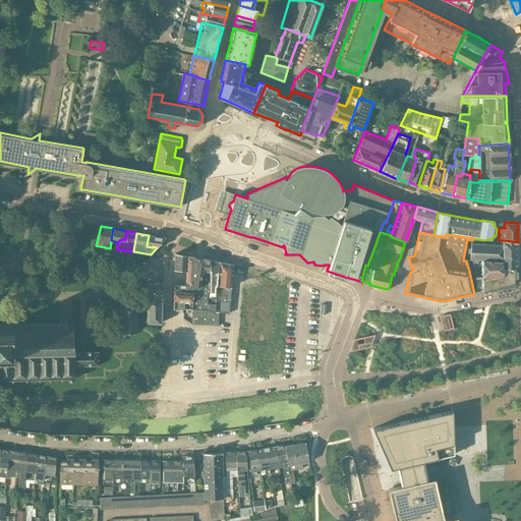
[(149,235),(147,246),(153,247),(153,246),(157,247),(165,238),(149,235)]
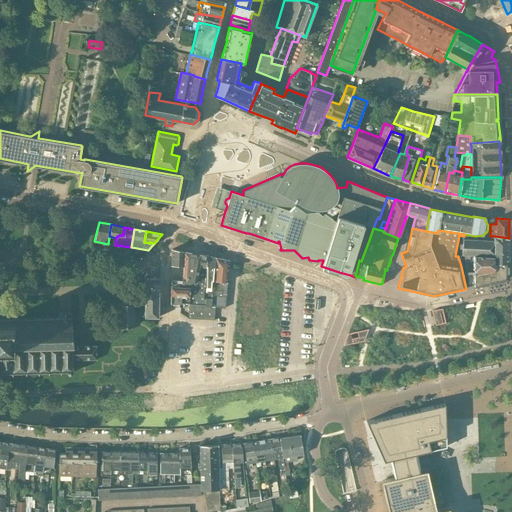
[(490,236),(490,240),(493,240),(498,240),(498,250),(508,251),(508,245),(508,243),(509,239),(509,238),(495,236),(494,236),(493,236),(490,236)]
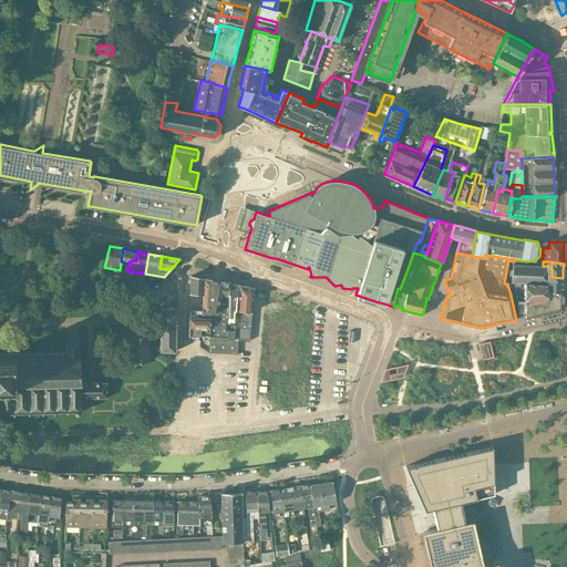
[(527,265),(512,265),(512,281),(525,282),(552,284),(552,277),(552,266),(546,266),(543,266),(527,265)]
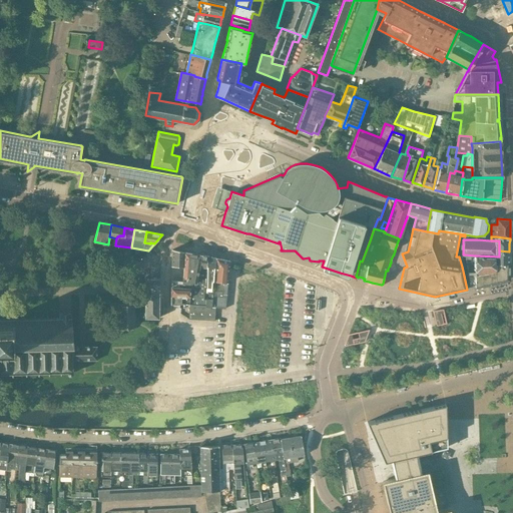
[(178,250),(172,249),(172,265),(183,265),(183,259),(184,251),(178,250)]
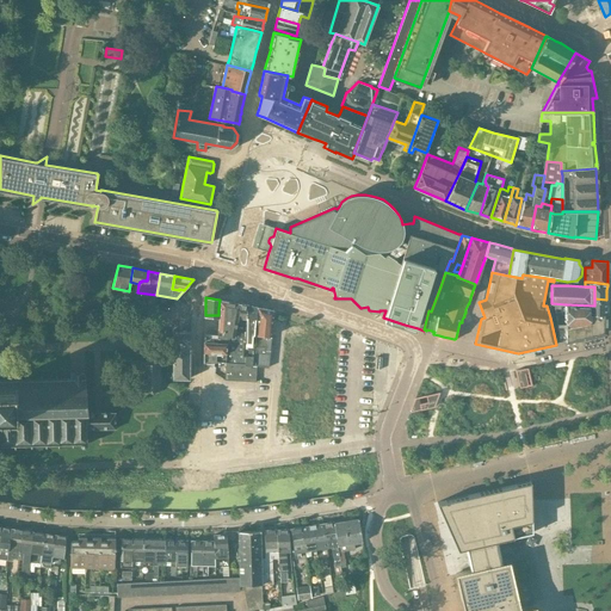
[(594,306),(594,313),(606,314),(606,313),(606,309),(606,302),(606,300),(594,298),(594,306)]
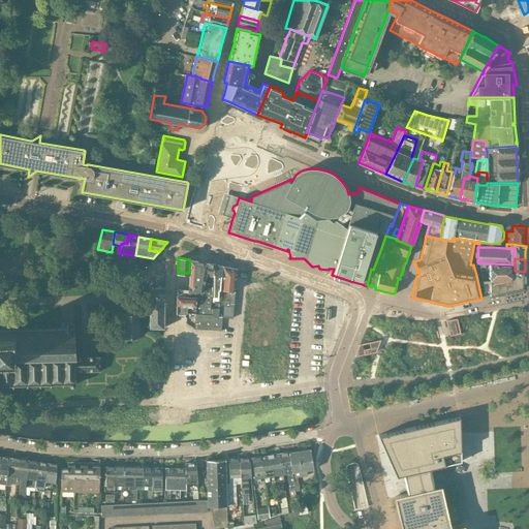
[(198,261),(190,259),(189,267),(189,273),(189,277),(189,281),(189,283),(189,284),(189,287),(189,289),(189,290),(189,296),(197,297),(195,307),(195,314),(195,329),(201,329),(209,330),(215,330),(222,331),(222,324),(222,319),(222,317),(217,316),(212,315),(212,309),(212,303),(212,300),(213,296),(213,289),(213,284),(211,284),(208,284),(207,281),(206,279),(207,271),(208,263),(198,261)]
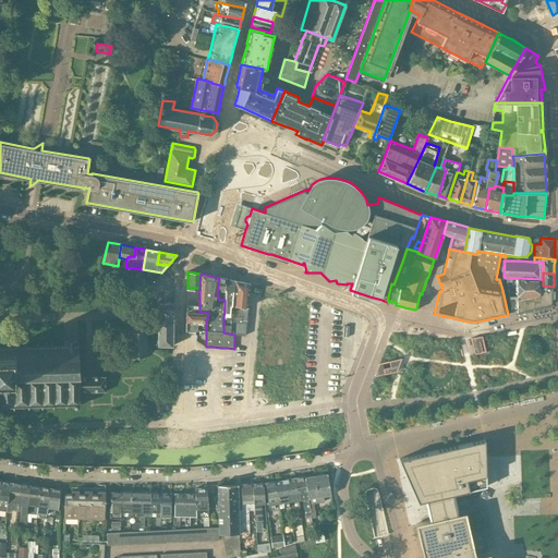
[(223,316),(223,319),(227,319),(231,320),(231,316),(231,313),(230,313),(230,308),(230,305),(231,305),(232,305),(233,293),(234,280),(226,278),(225,278),(225,287),(225,295),(225,298),(225,300),(225,305),(223,316)]
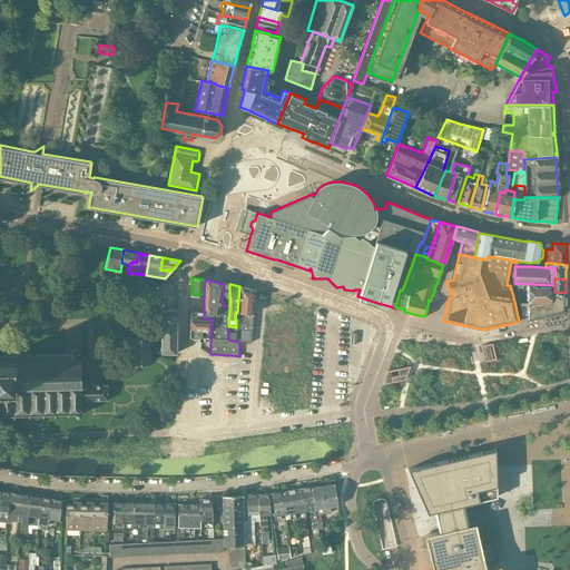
[(528,302),(520,303),(520,305),(522,317),(528,316),(528,320),(554,313),(563,312),(563,311),(566,308),(566,300),(566,293),(554,292),(554,285),(528,284),(528,302)]
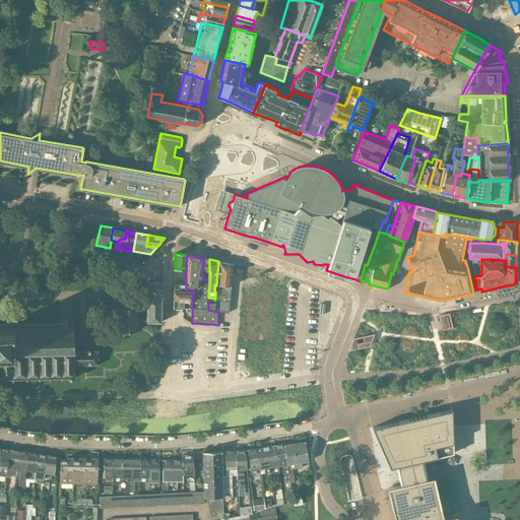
[(208,298),(208,310),(218,312),(229,313),(231,286),(233,264),(218,261),(217,273),(216,284),(215,284),(214,284),(214,287),(214,291),(215,291),(215,295),(215,299),(211,298),(208,298)]
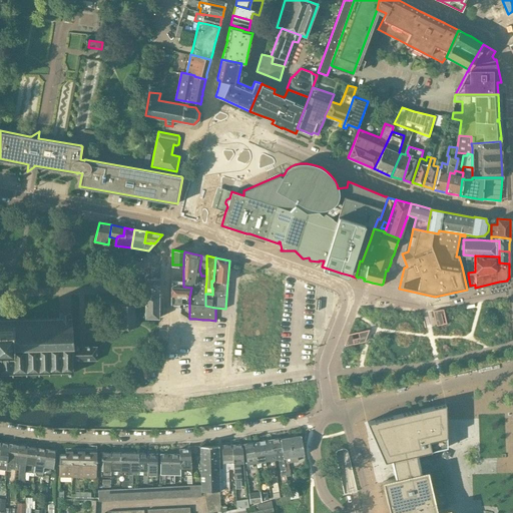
[(270,270),(263,287),(274,291),(281,274),(270,270)]
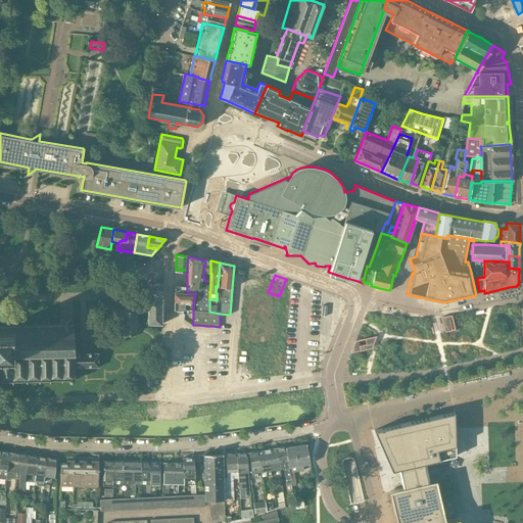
[(286,279),(279,296),(290,300),(296,283),(286,279)]
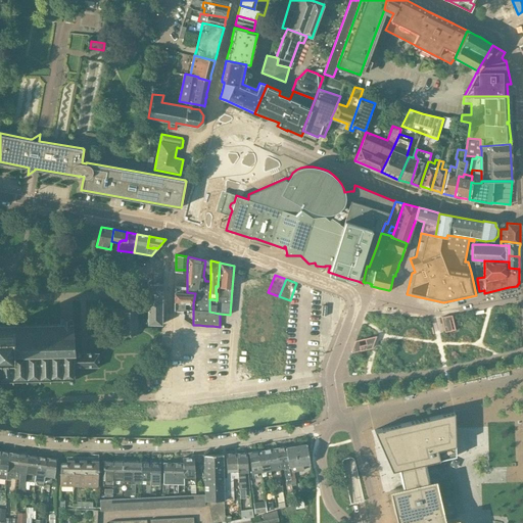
[(143,297),(143,324),(161,324),(162,294),(163,284),(148,284),(147,297),(143,297)]
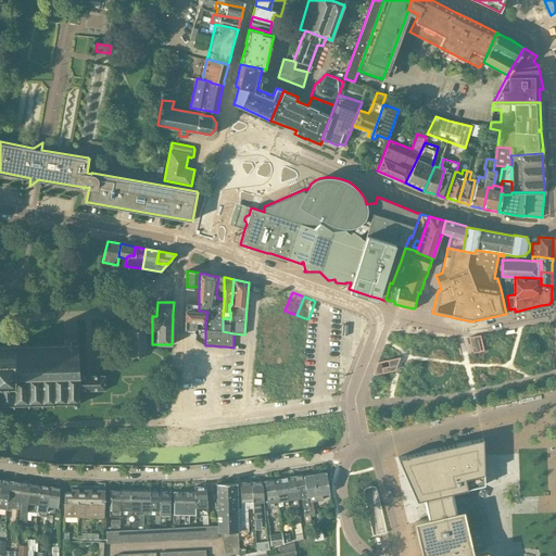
[(186,327),(185,330),(194,330),(194,329),(197,329),(199,329),(205,330),(205,323),(207,312),(199,311),(199,305),(187,305),(186,325),(186,327)]
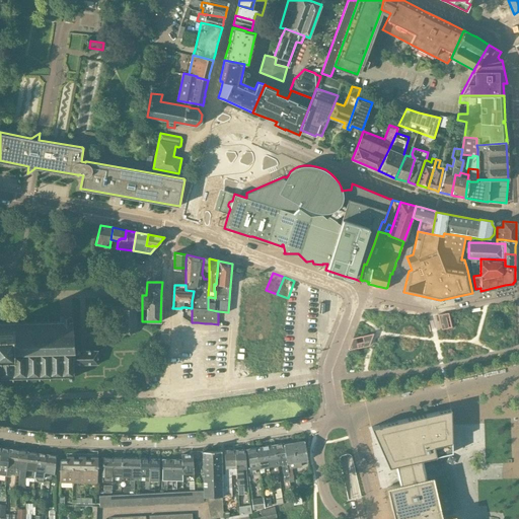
[(136,330),(136,307),(120,307),(121,330),(136,330)]
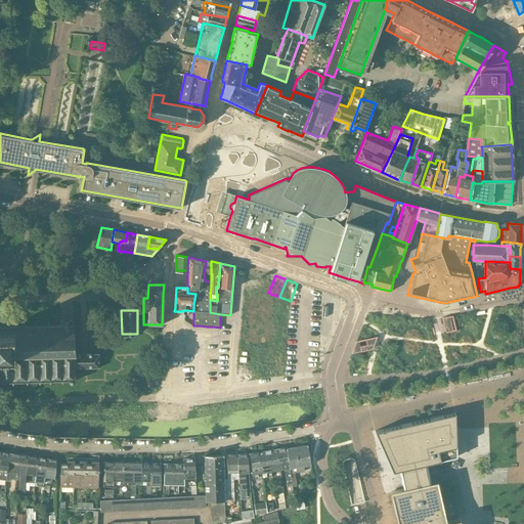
[(336,435),(336,436),(336,438),(336,440),(344,474),(356,472),(353,461),(353,459),(353,456),(353,455),(354,454),(354,453),(355,451),(356,451),(357,450),(358,449),(359,449),(360,448),(361,448),(381,444),(384,451),(393,491),(391,492),(398,523),(465,523),(450,459),(456,456),(456,445),(481,439),(456,331),(452,316),(442,317),(443,321),(356,341),(351,354),(358,352),(374,417),(347,423),(344,424),(342,426),(341,427),(339,428),(338,429),(337,431),(337,432),(336,435)]
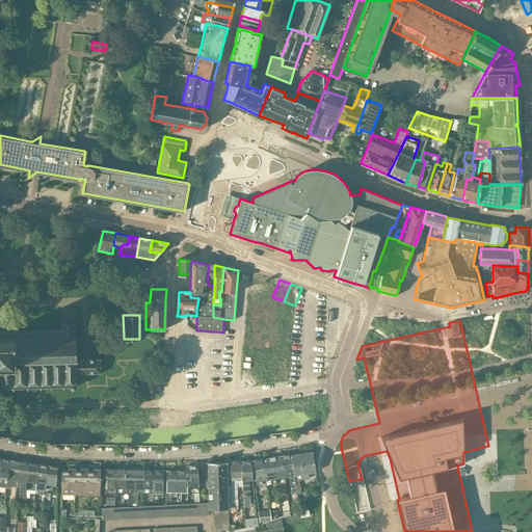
[(0,387),(70,386),(70,388),(72,389),(74,389),(76,388),(75,386),(75,376),(100,375),(100,362),(75,362),(75,326),(62,326),(62,331),(0,331),(0,387)]
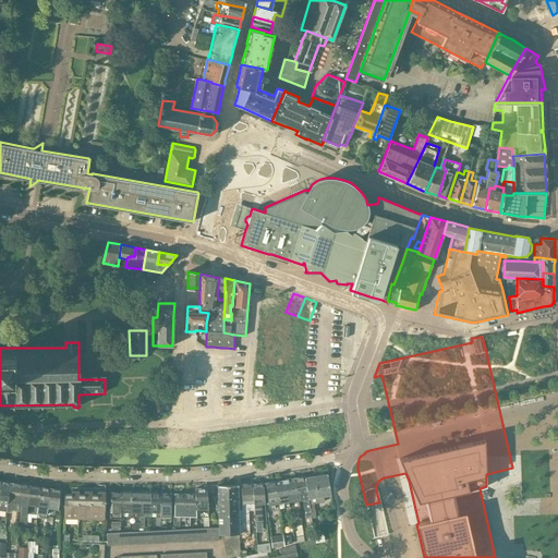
[(186,375),(185,388),(205,388),(206,375),(186,375)]
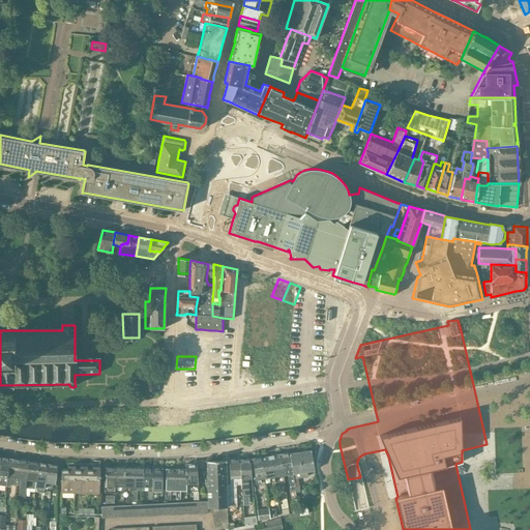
[(274,362),(262,364),(265,384),(282,381),(281,373),(275,373),(274,362)]
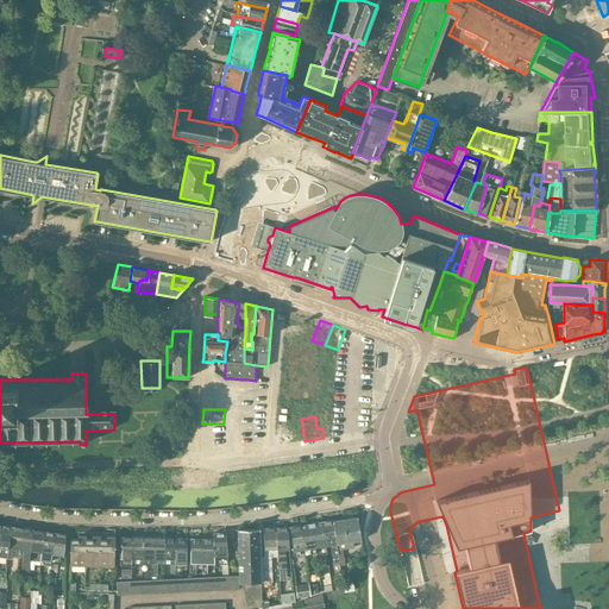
[(301,419),(288,421),(290,443),(290,444),(305,441),(301,419)]
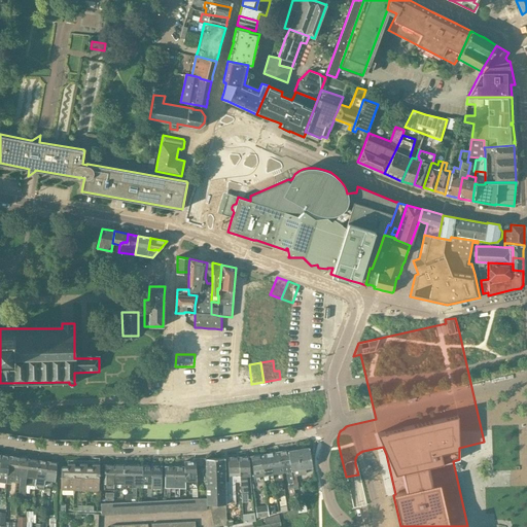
[(249,364),(238,365),(241,384),(251,383),(249,364)]
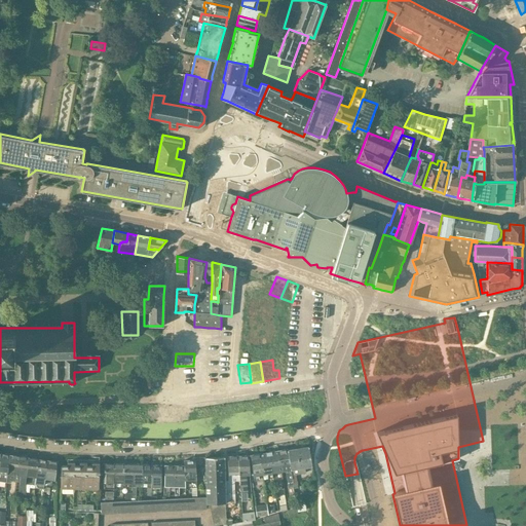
[(237,365),(226,367),(229,385),(240,383),(237,365)]
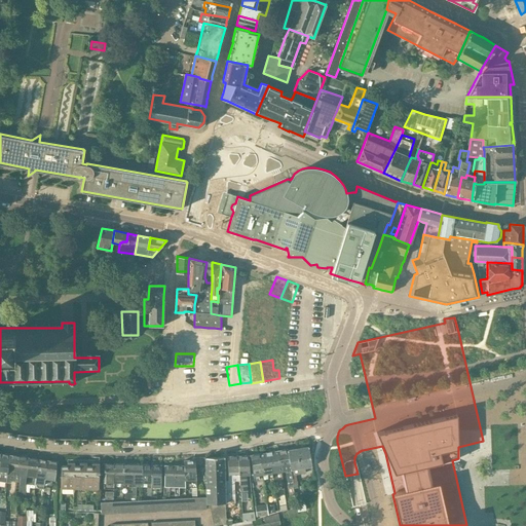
[(175,366),(175,376),(193,377),(193,366),(175,366)]
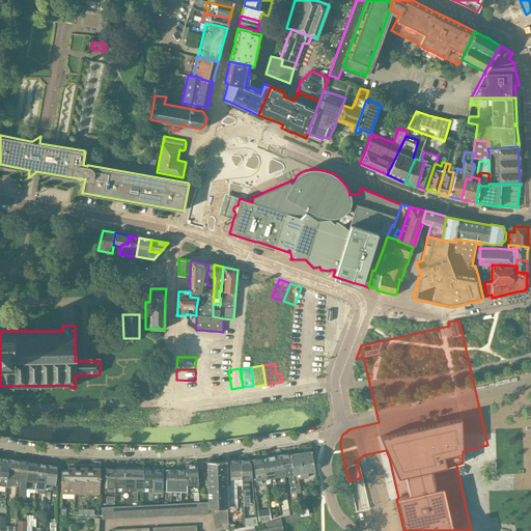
[(315,470),(311,450),(290,454),(296,491),(297,491),(297,493),(300,492),(298,478),(308,477),(307,472),(315,470)]
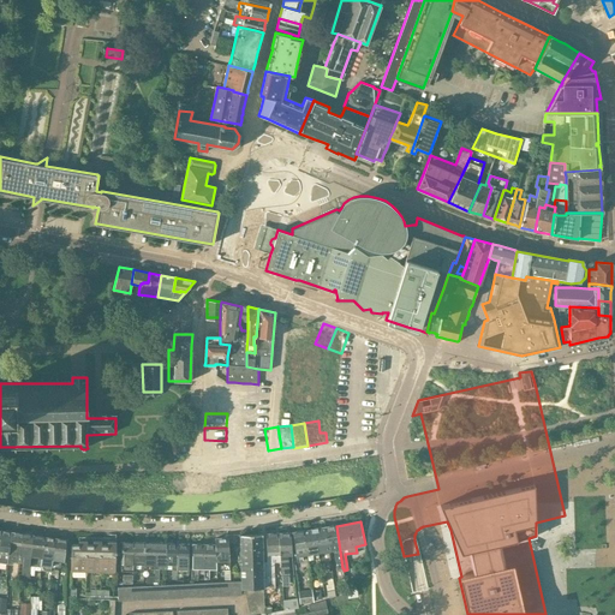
[(335,525),(324,526),(329,550),(333,550),(336,569),(342,568),(336,526),(335,525)]
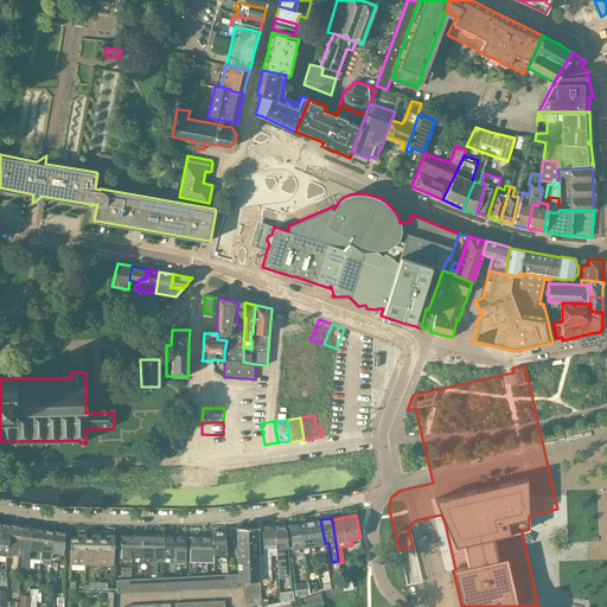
[(320,519),(310,522),(314,550),(315,554),(326,551),(325,543),(320,519)]
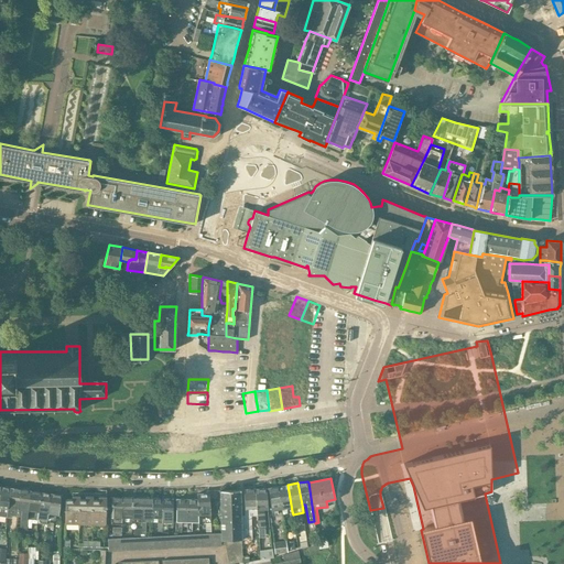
[(288,485),(278,486),(282,509),(286,508),(286,512),(292,511),(288,485)]
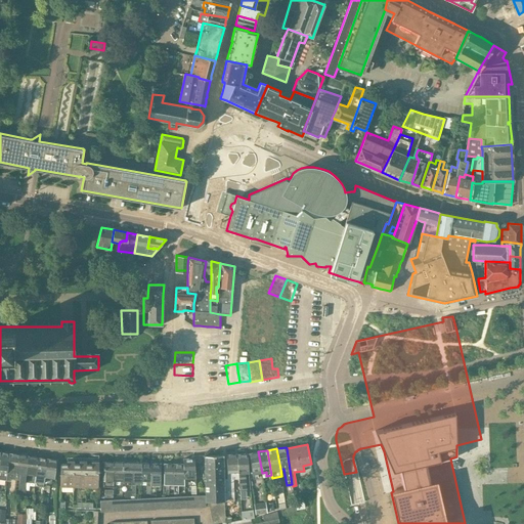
[(0,479),(5,481),(9,453),(0,451),(0,479)]
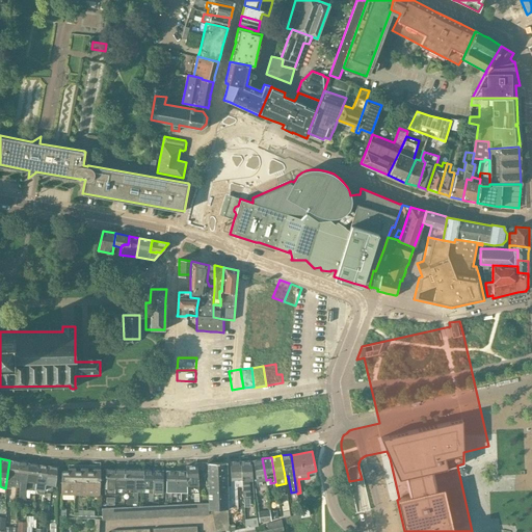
[(262,458),(253,460),(257,481),(257,485),(262,485),(262,480),(266,480),(262,458)]
